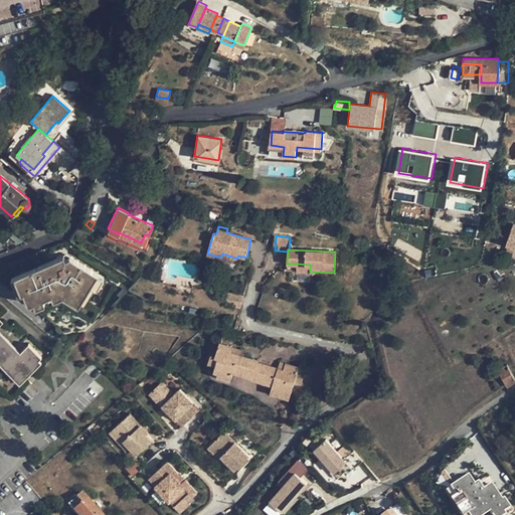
[(100,287),(107,277),(76,258),(68,261),(65,253),(16,274),(22,290),(29,287),(34,299),(65,287),(86,299),(96,284),(100,287)]
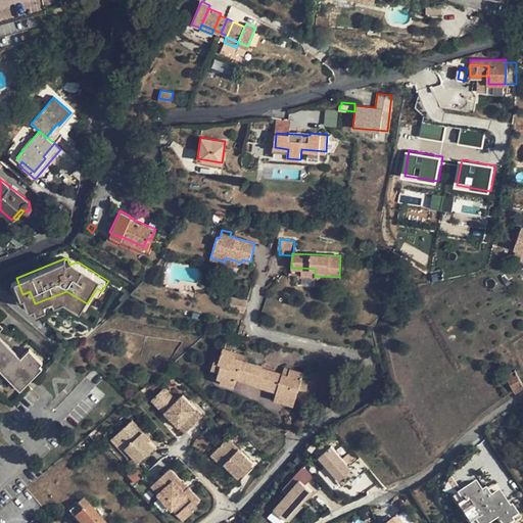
[(240,267),(241,263),(226,257),(224,262),(240,267)]
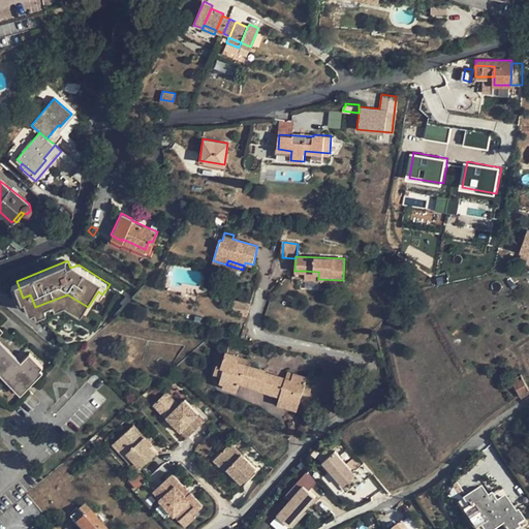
[(192,307),(192,303),(194,293),(184,292),(182,305),(192,307)]
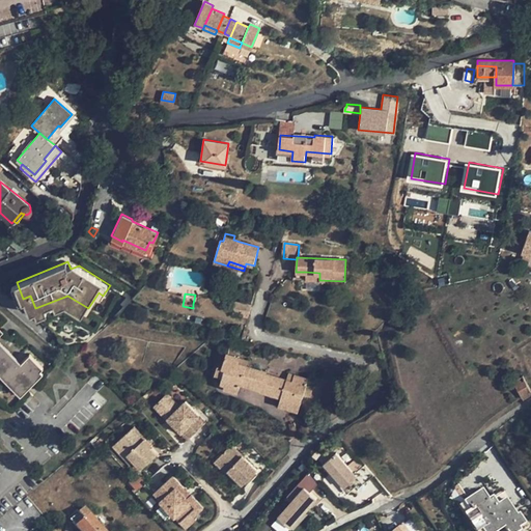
[(204,297),(195,295),(193,304),(202,306),(204,297)]
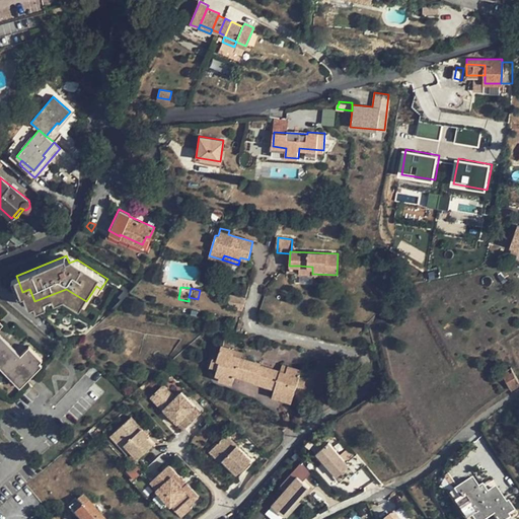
[(244,309),(246,297),(232,294),(229,306),(244,309)]
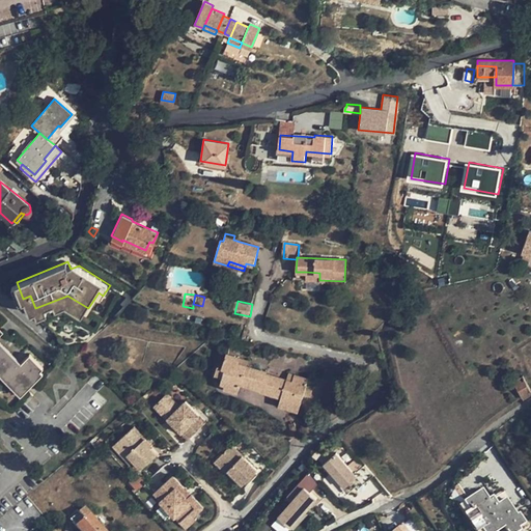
[(20,360),(0,339),(0,343),(18,362),(20,360)]
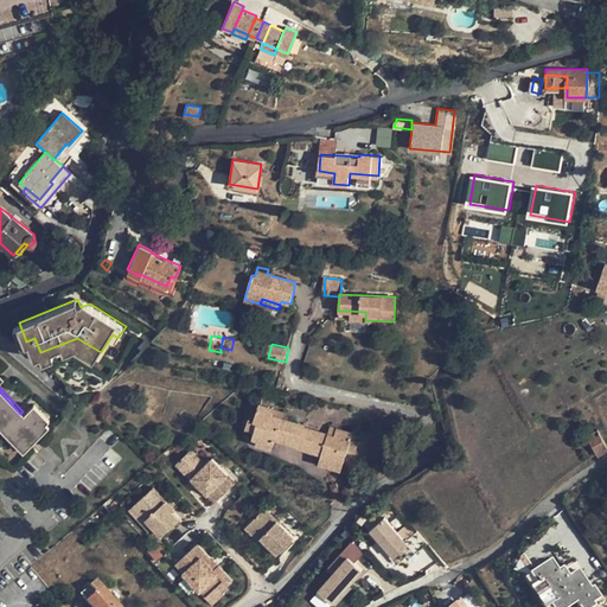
[(25,441),(27,439),(34,430),(48,417),(32,403),(23,411),(20,414),(0,393),(0,421),(14,436),(17,434),(25,441)]
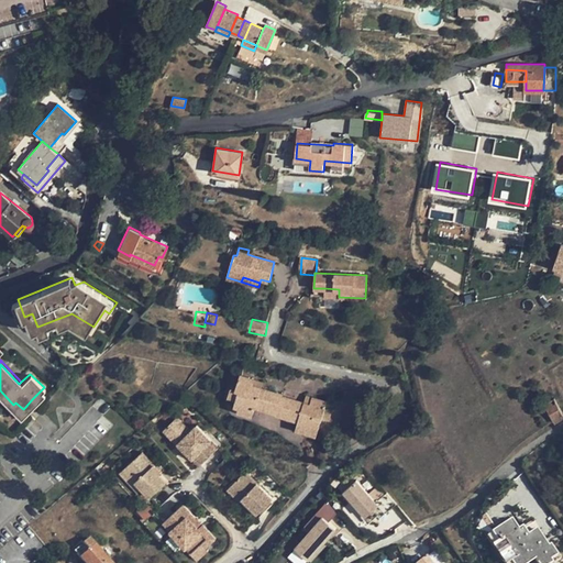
[(240,373),(234,389),(236,389),(235,394),(236,394),(246,393),(253,389),(255,387),(251,386),(253,377),(240,373)]
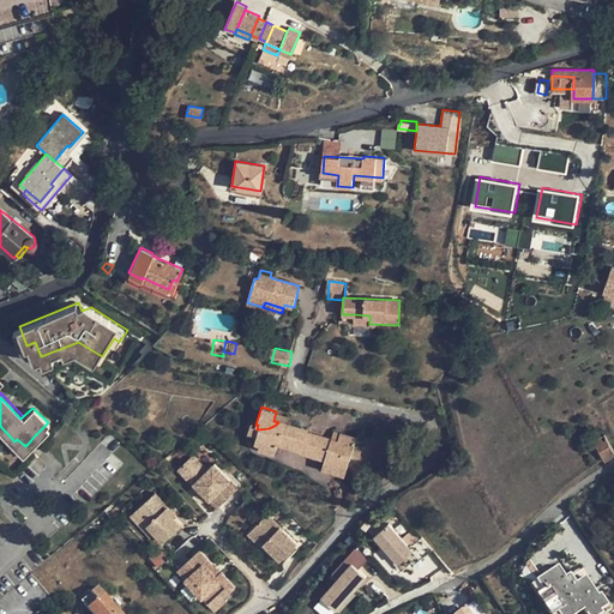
[(278,422),(284,417),(286,415),(276,411),(274,421),(278,422)]
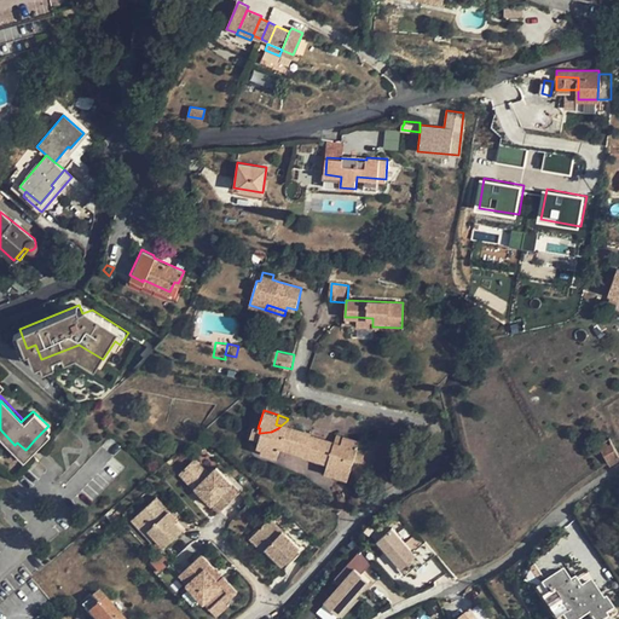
[(284,427),(281,426),(278,428),(271,432),(260,433),(259,433),(258,438),(255,444),(261,446),(277,451),(279,446),(301,453),(308,431),(285,423),(284,427)]
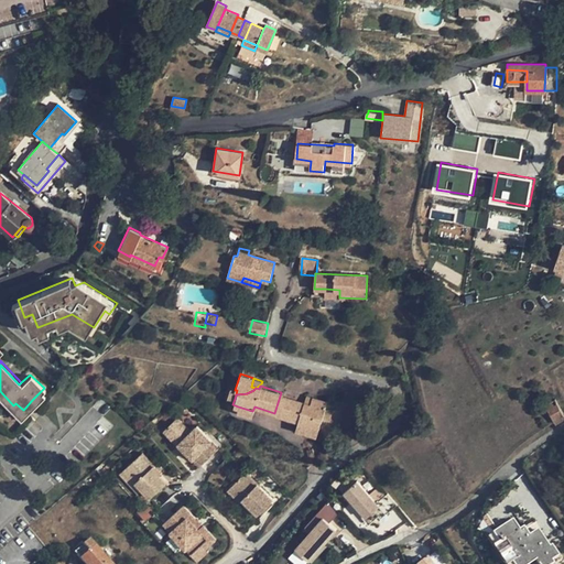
[(296,423),(295,426),(315,433),(320,418),(323,408),(325,402),(310,397),(307,404),(301,402),(281,394),(274,415),(296,423)]
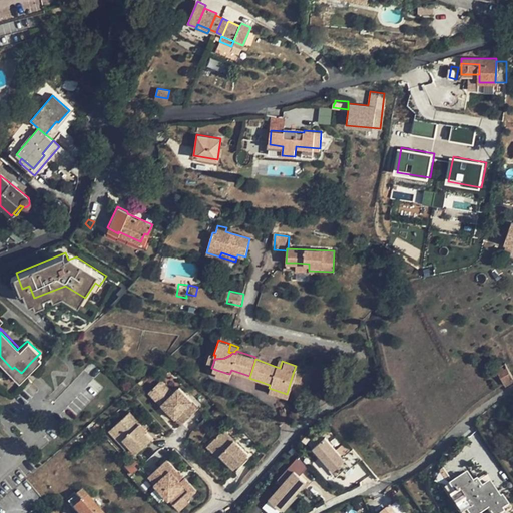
[(277,359),(274,366),(280,368),(282,361),(277,359)]
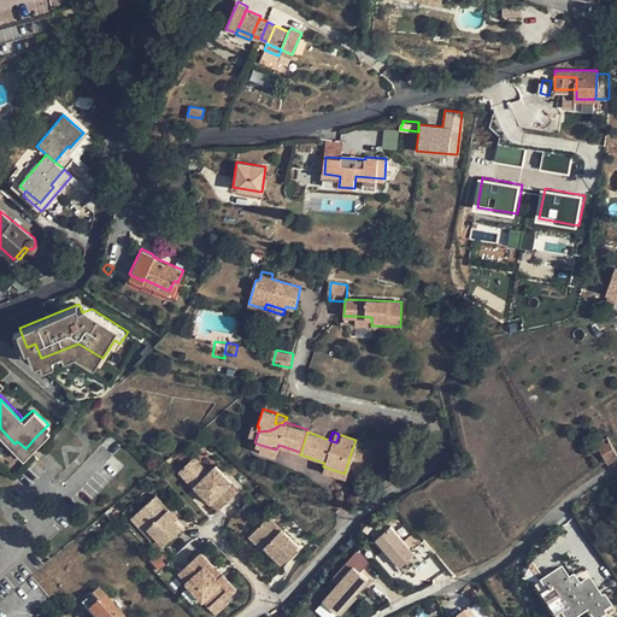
[(616,448),(610,435),(599,441),(611,463),(616,459),(616,448)]
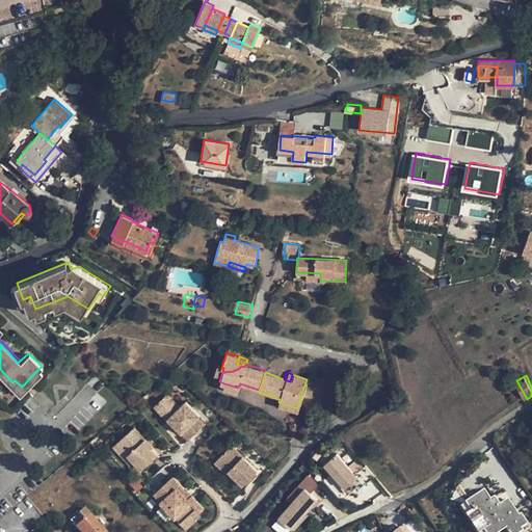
[(34,381),(30,377),(24,384),(28,388),(34,381)]
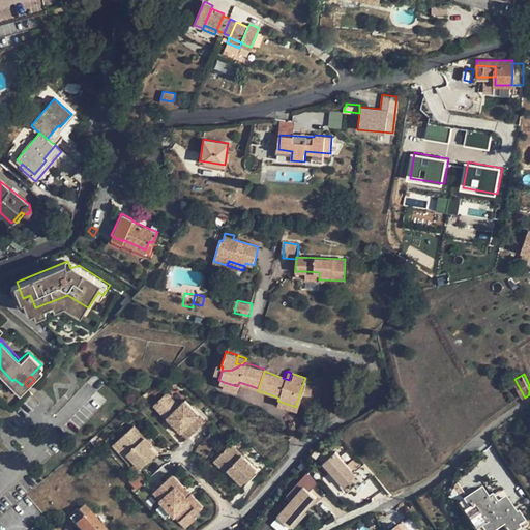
[(236,390),(237,386),(224,382),(222,386),(236,390)]
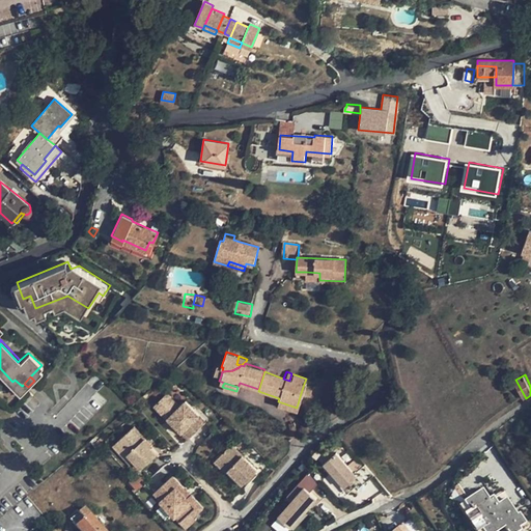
[(310,386),(304,384),(301,393),(307,395),(310,386)]
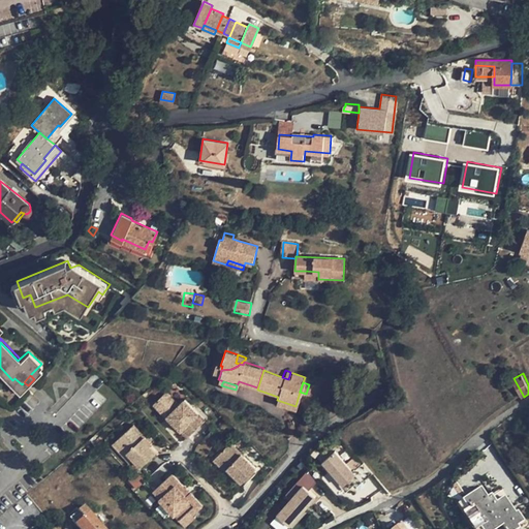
[(182,404),(169,392),(157,404),(189,437),(208,419),(187,398),(182,404)]
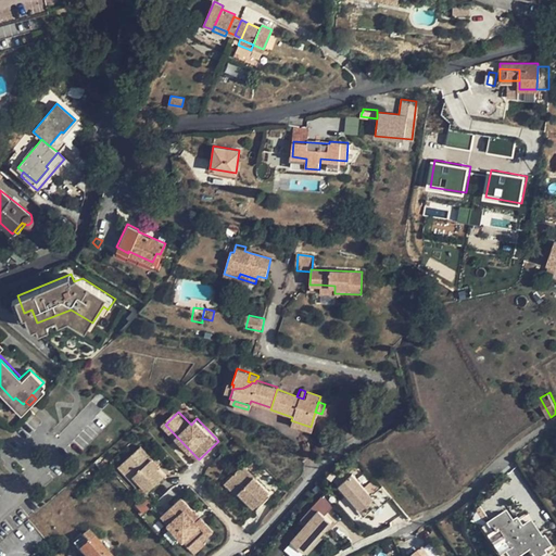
[(308,431),(311,427),(291,420),(289,425),(308,431)]
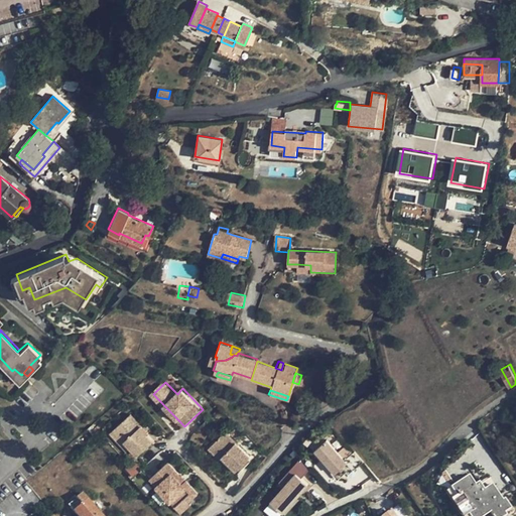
[(145,428),(148,426),(133,411),(112,431),(129,449),(132,448),(139,456),(156,439),(145,428)]
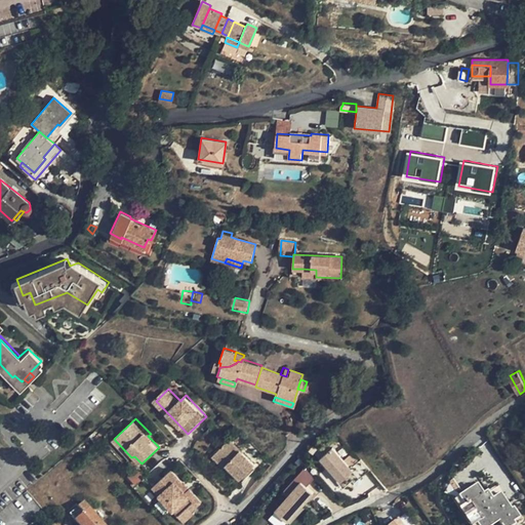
[(226,442),(221,438),(211,449),(215,452),(226,442)]
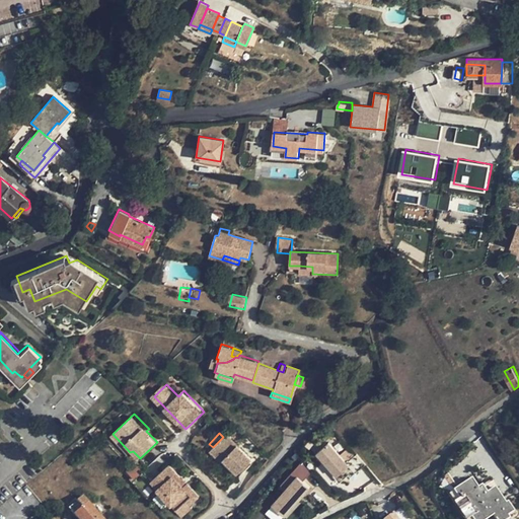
[(213,447),(210,450),(221,461),(223,459),(238,472),(251,459),(229,438),(227,441),(223,437),(213,447)]
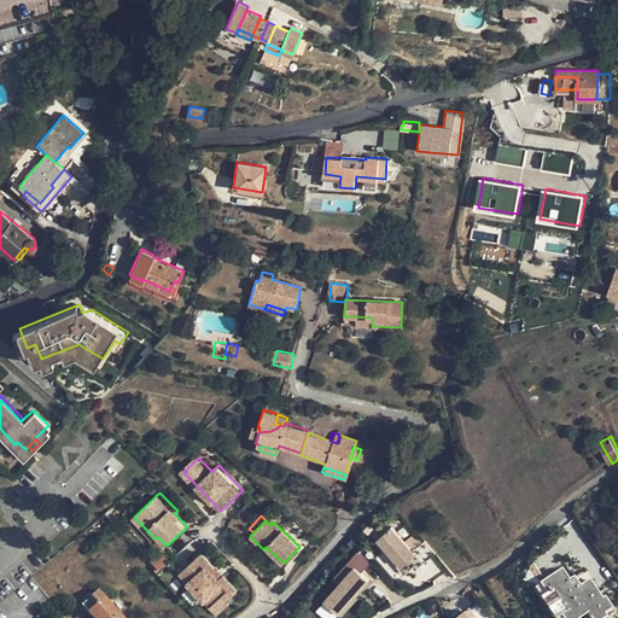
[(418,553),(395,525),(379,538),(403,566),(418,553)]
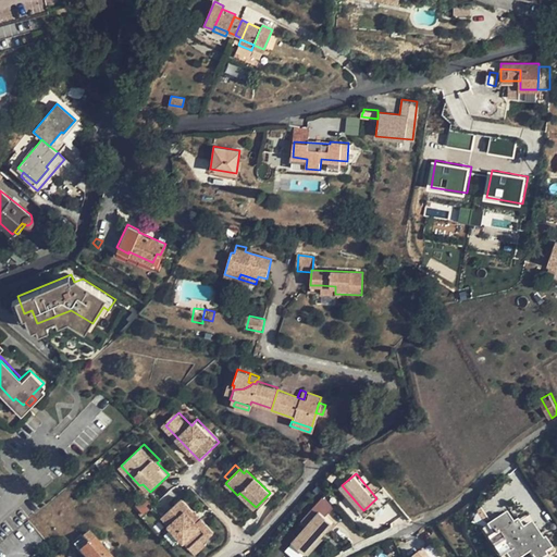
[(194,512),(183,499),(163,516),(171,524),(170,524),(189,547),(199,539),(202,542),(203,541),(213,533),(201,519),(197,522),(192,516),(194,512)]
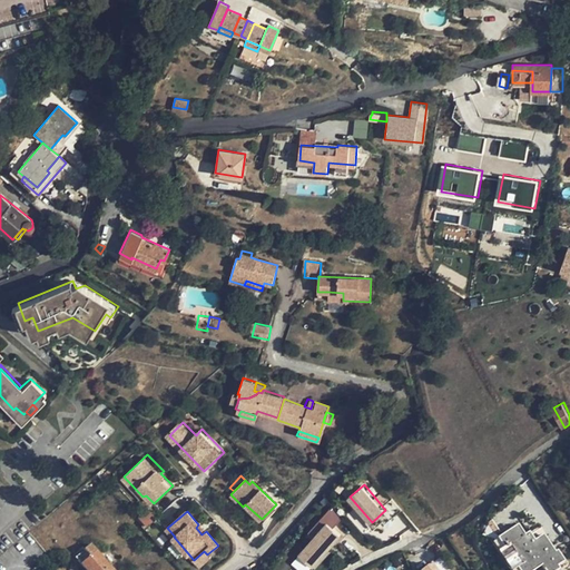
[(316,566),(343,534),(328,521),(302,552),(316,566)]
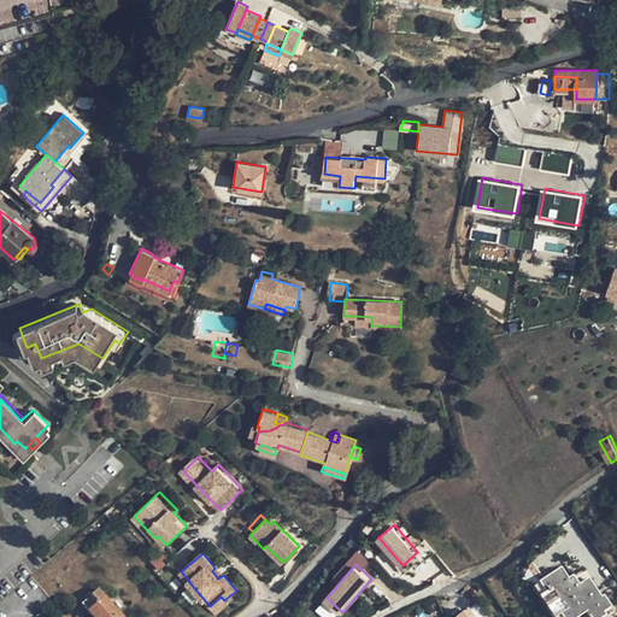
[(559,571),(541,583),(563,616),(579,616),(586,612),(588,616),(601,616),(605,616),(603,613),(611,607),(603,597),(600,599),(587,581),(579,587),(571,579),(566,582),(559,571)]
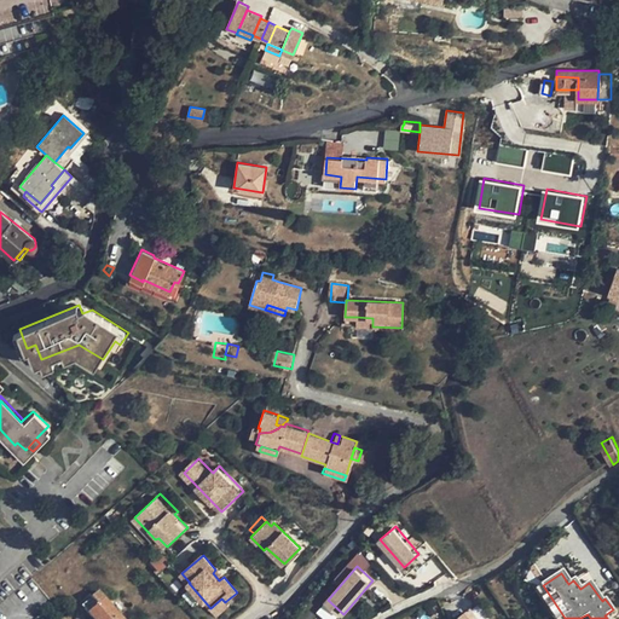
[(121,618),(98,591),(82,606),(93,618),(121,618)]
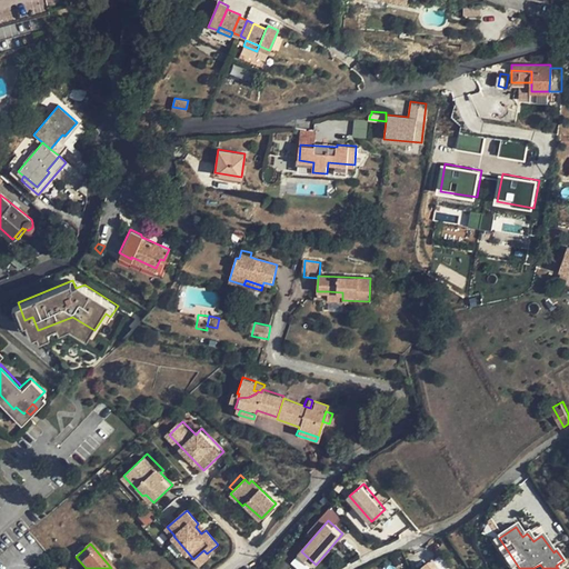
[(203,550),(193,559),(200,567),(211,557),(208,552),(207,553),(203,550)]
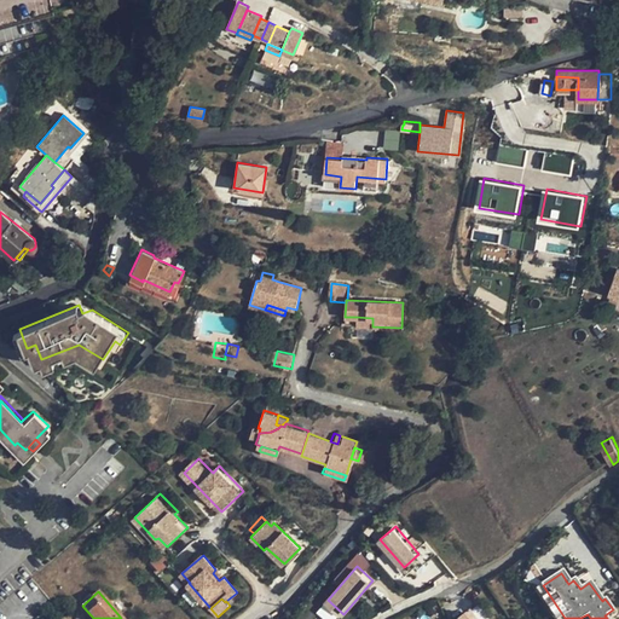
[(485,618),(476,607),(460,618),(485,618)]
